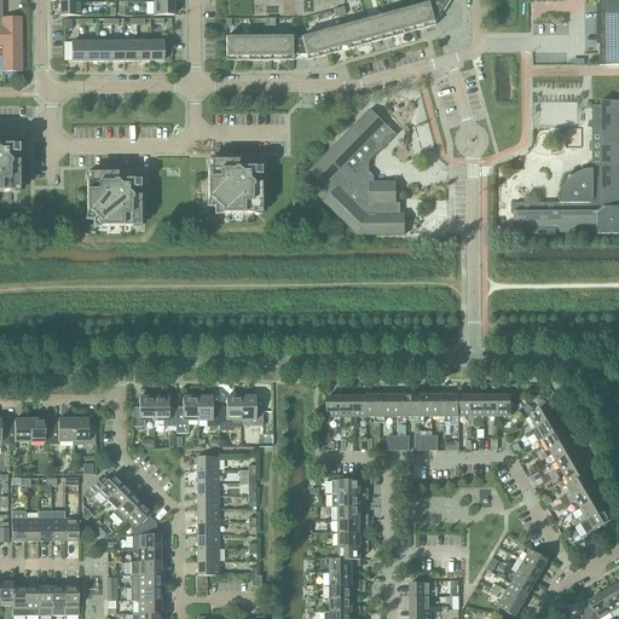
[(21,17),(1,18),(1,0),(0,0),(0,57),(1,57),(3,73),(22,71),(21,17)]
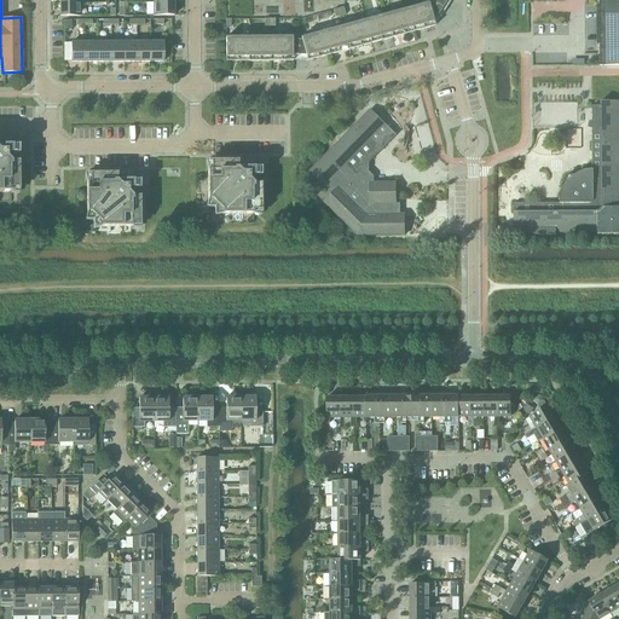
[(434,25),(451,0),(427,0),(428,3),(300,38),(301,40),(291,40),(291,36),(225,38),(225,61),(225,62),(306,61),(434,25)]
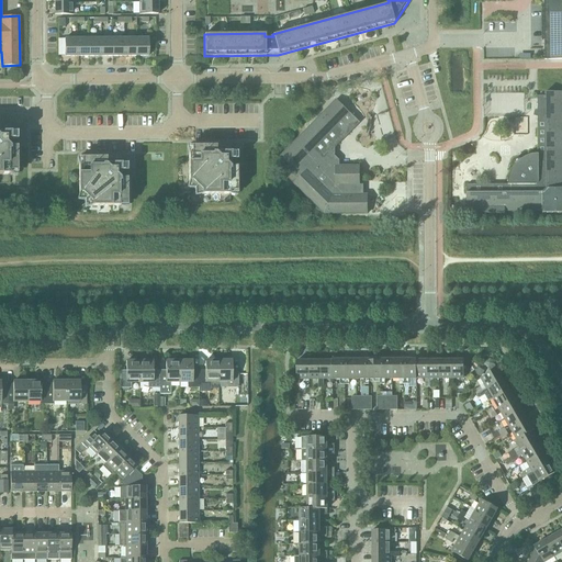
[(561,0),(543,0),(544,59),(561,59),(561,0)]
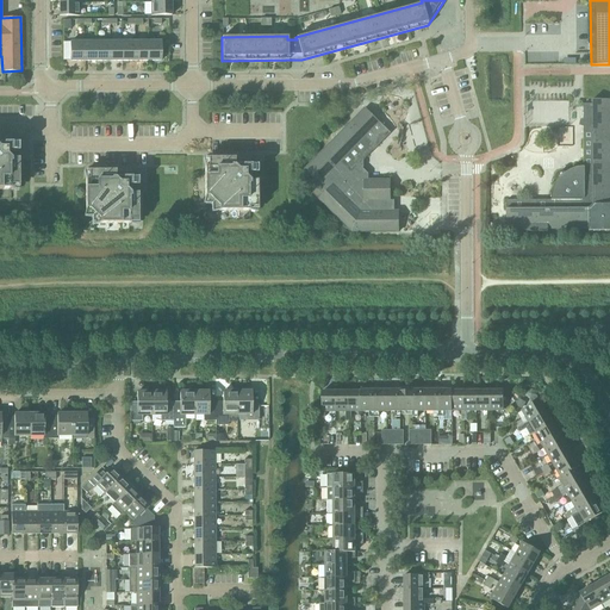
[(58,16),(62,16),(79,16),(79,2),(58,2),(58,16)]
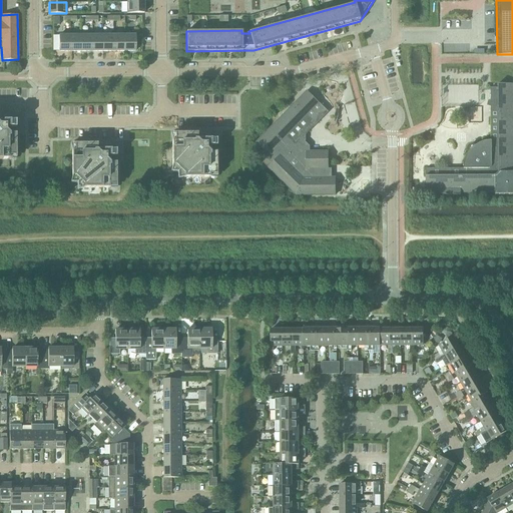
[(126,13),(143,13),(143,2),(126,2),(126,13)]
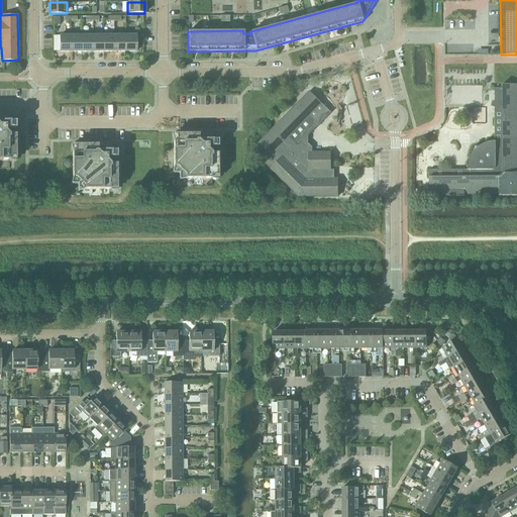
[(280,14),(288,12),(287,6),(278,8),(280,14)]
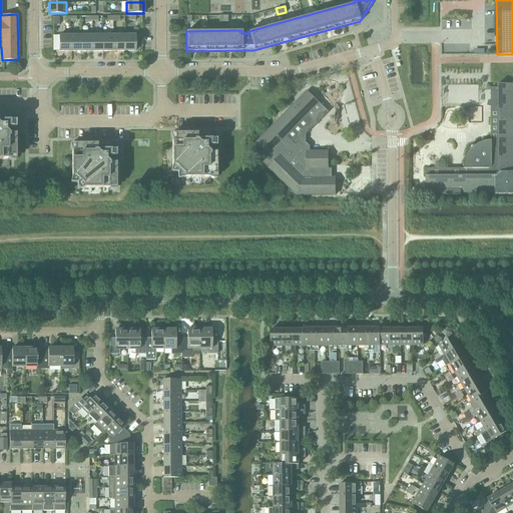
[(69,51),(69,35),(58,35),(58,51),(69,51)]
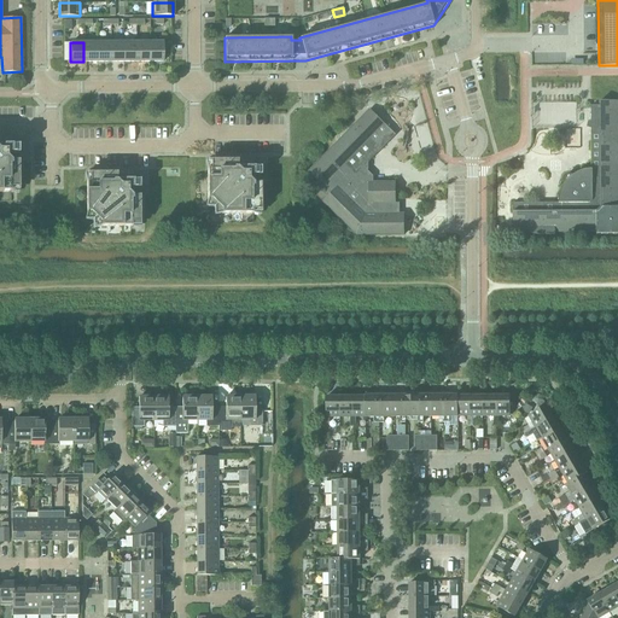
[(97,62),(97,42),(83,42),(83,62),(97,62)]
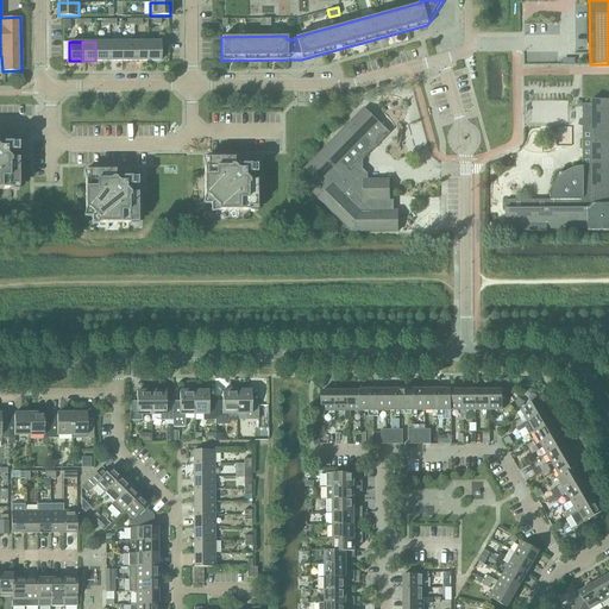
[(108,61),(108,42),(95,42),(95,61),(108,61)]
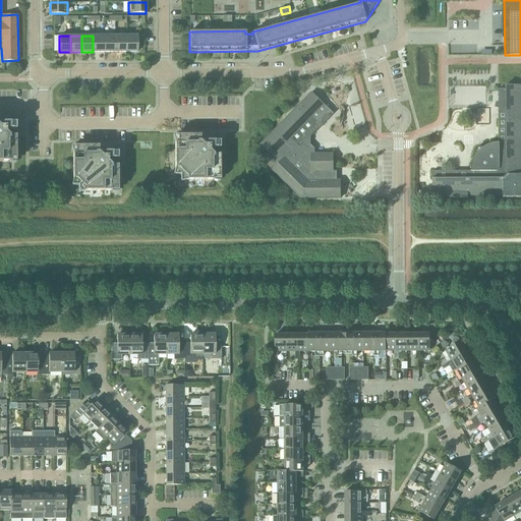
[(104,52),(104,36),(93,36),(93,52),(104,52)]
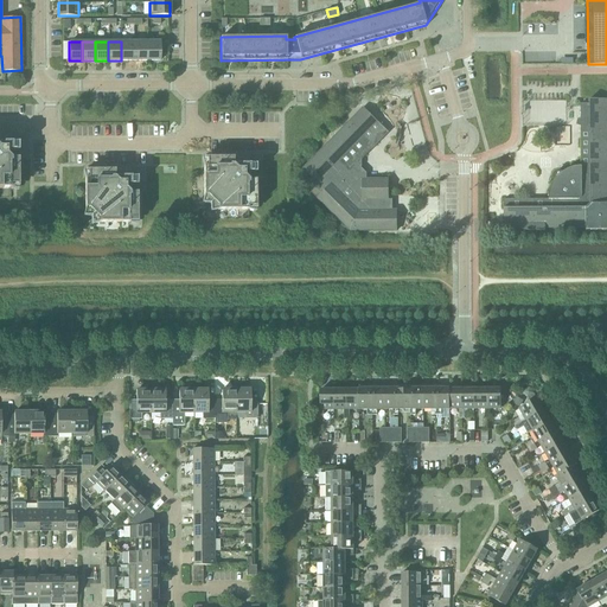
[(134,61),(134,42),(121,42),(121,61),(134,61)]
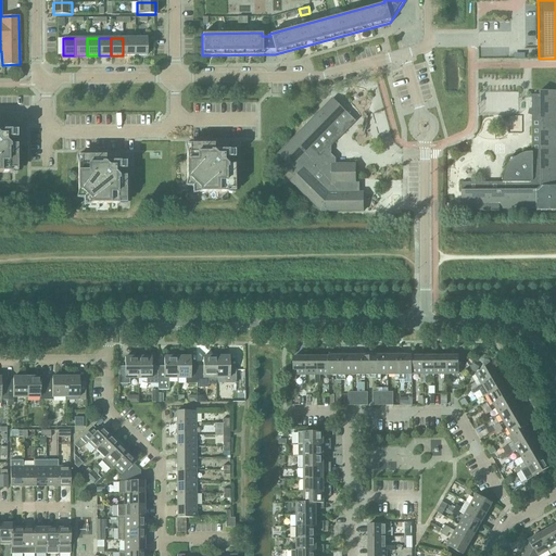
[(135,55),(135,38),(123,38),(123,55),(135,55)]
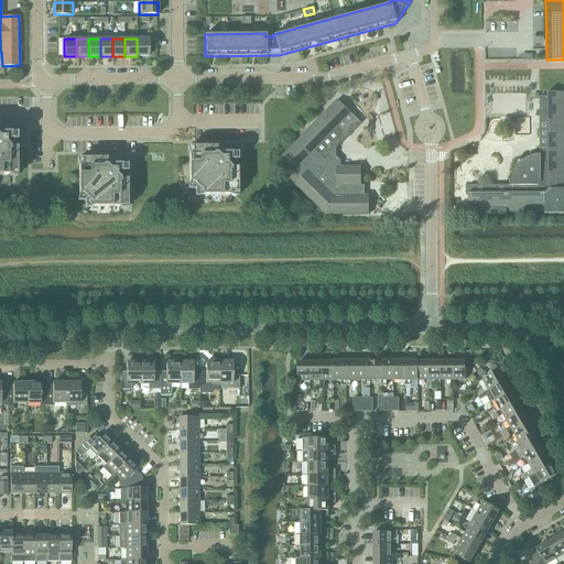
[(137,39),(137,56),(149,56),(149,39),(137,39)]
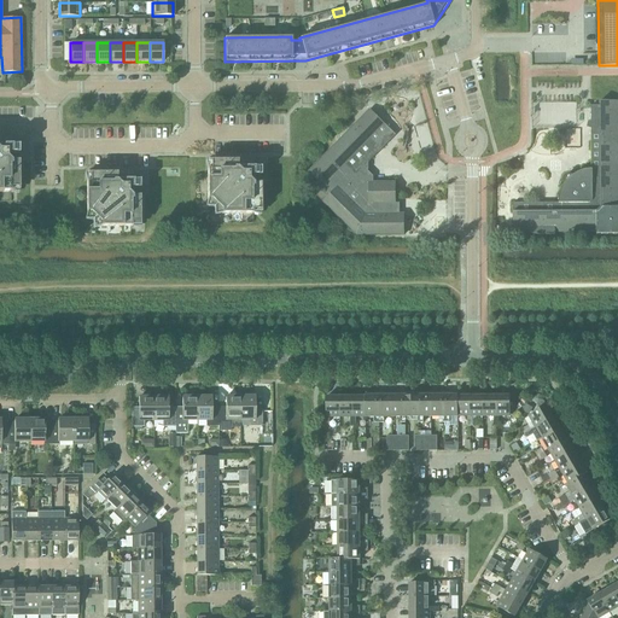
[(520,203),(514,203),(514,232),(531,232),(531,234),(554,234),(554,232),(569,232),(569,229),(582,229),(583,232),(596,232),(596,234),(617,233),(617,193),(617,179),(617,164),(617,158),(617,157),(617,129),(617,116),(617,115),(617,100),(613,100),(600,100),(600,106),(590,106),(592,151),(592,169),(584,170),(578,172),(573,175),(571,176),(570,175),(566,175),(565,176),(564,179),(564,181),(565,184),(564,185),(560,191),(559,197),(559,203),(543,203),(520,203)]
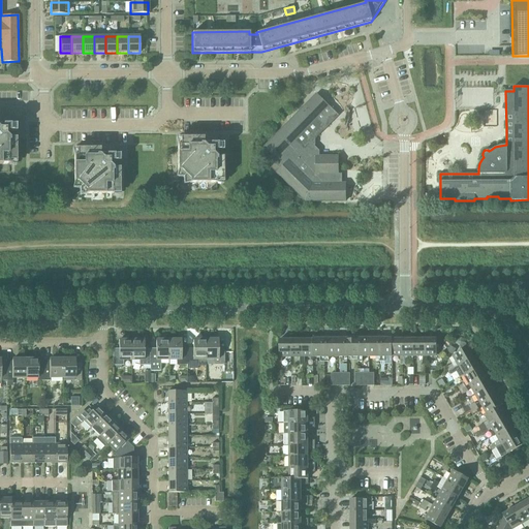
[(338,174),(338,165),(338,156),(319,156),(319,151),(317,149),(311,149),(310,149),(308,147),(338,116),(316,94),(263,147),(276,159),(274,161),(274,163),(280,169),(276,173),(305,201),(345,201),(345,183),(342,183),(342,179),(340,178),(340,174),(338,174)]
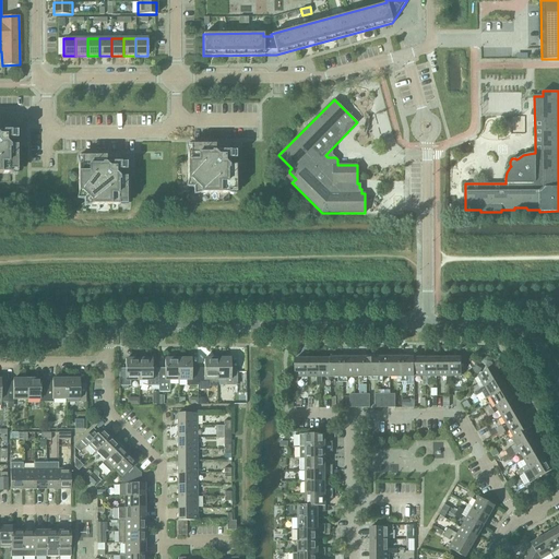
[(16,170),(16,146),(10,146),(10,139),(16,139),(16,132),(9,132),(9,127),(0,127),(0,173),(10,174),(10,173),(12,170),(16,170)]
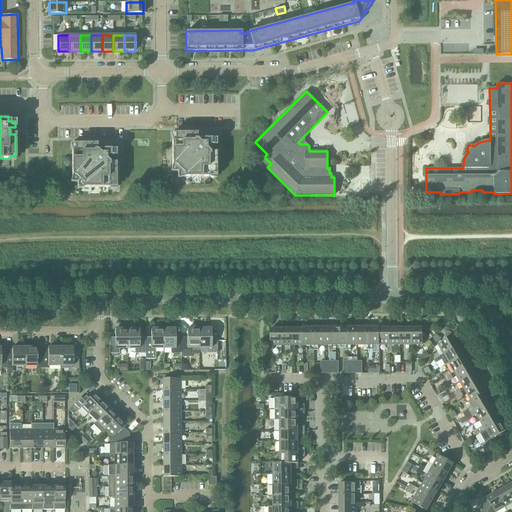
[(216,174),(216,152),(210,152),(210,145),(216,145),(215,138),(208,138),(208,134),(196,134),(196,133),(174,133),(174,138),(172,140),(171,140),(171,165),(174,165),(183,174),(183,177),(209,177),(209,176),(211,174),(216,174)]
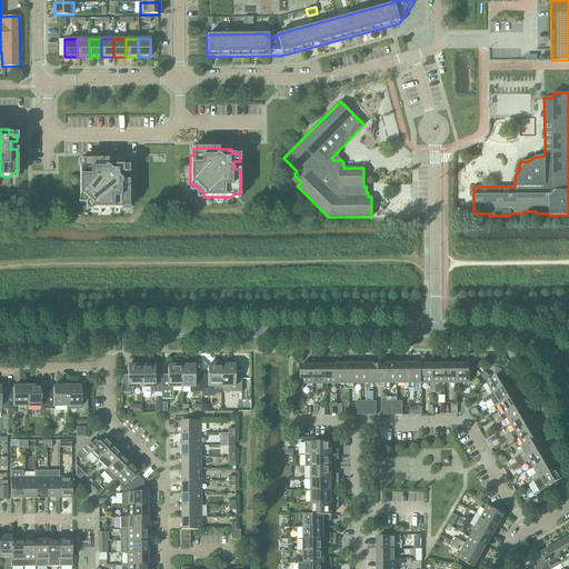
[(107,161),(107,159),(82,159),(82,165),(80,167),(79,167),(79,196),(82,196),(92,206),(92,208),(121,208),(123,206),(129,206),(129,180),(122,180),(122,173),(129,173),(129,166),(121,166),(121,161),(107,161)]
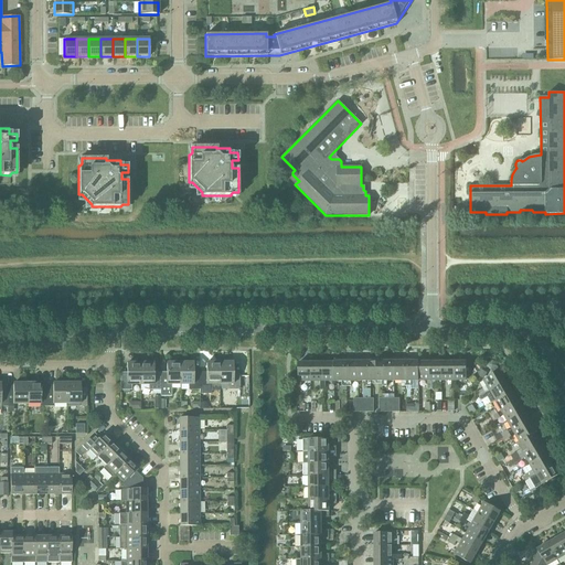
[(418,381),(418,380),(418,362),(418,361),(382,361),(371,362),(333,362),(333,363),(334,381),(334,382),(342,382),(342,386),(351,386),(351,382),(366,382),(366,386),(371,386),(371,382),(382,382),(382,386),(386,386),(386,381),(402,381),(402,386),(411,386),(411,381),(418,381)]
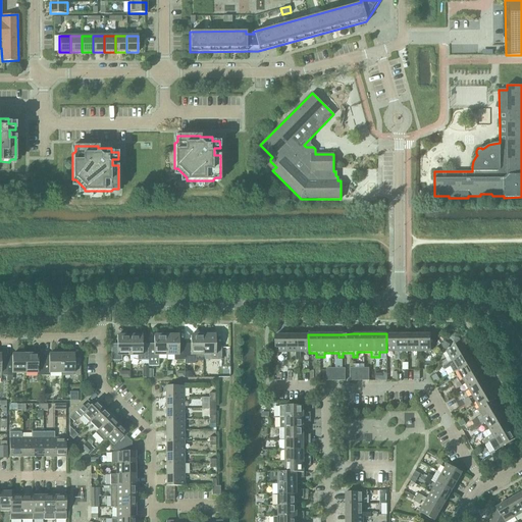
[(166,335),(166,355),(174,355),(174,360),(185,360),(185,347),(178,347),(178,334),(166,335)]
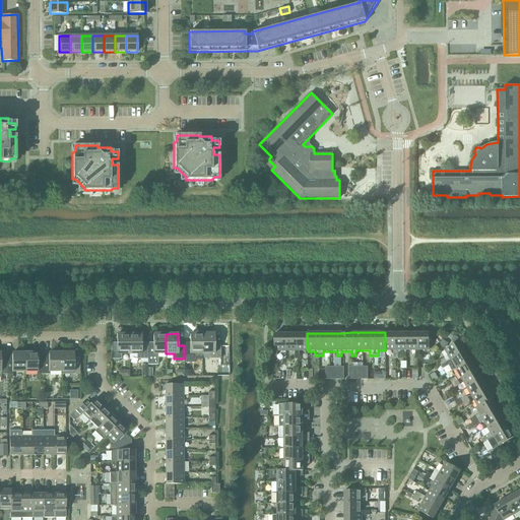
[(194,363),(194,359),(194,353),(202,353),(202,333),(190,333),(190,345),(184,345),(184,359),(184,363),(194,363)]
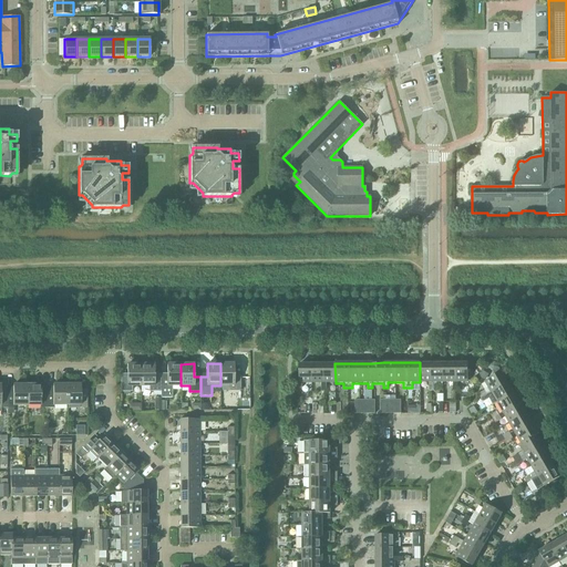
[(220,363),(220,385),(229,385),(229,391),(240,391),(240,377),(234,377),(234,363),(220,363)]
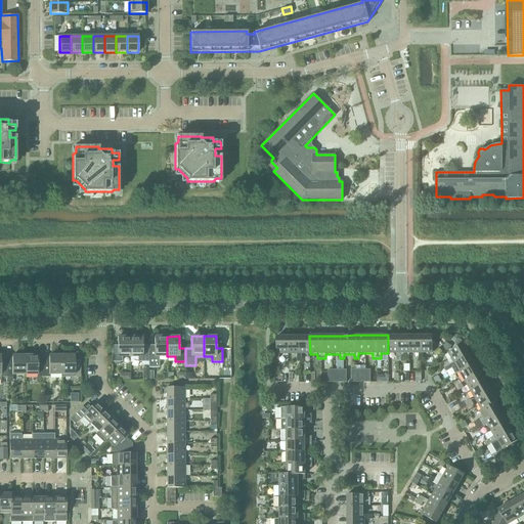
[(398,352),(398,336),(388,336),(388,352),(396,352),(398,352)]
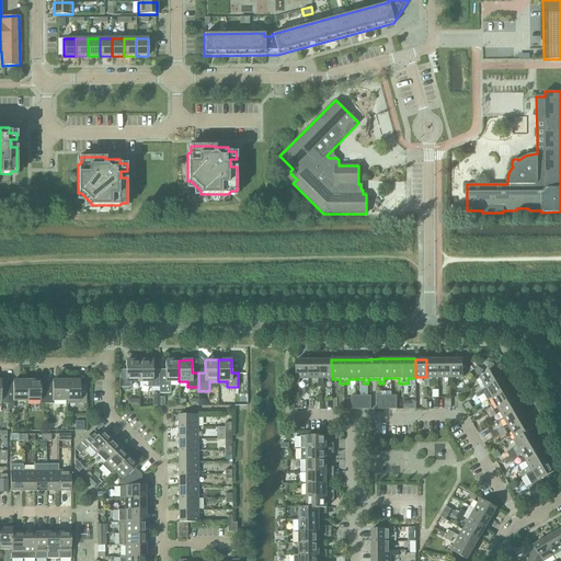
[(438,377),(438,359),(426,359),(426,377),(424,377),(424,382),(428,382),(428,377),(438,377)]
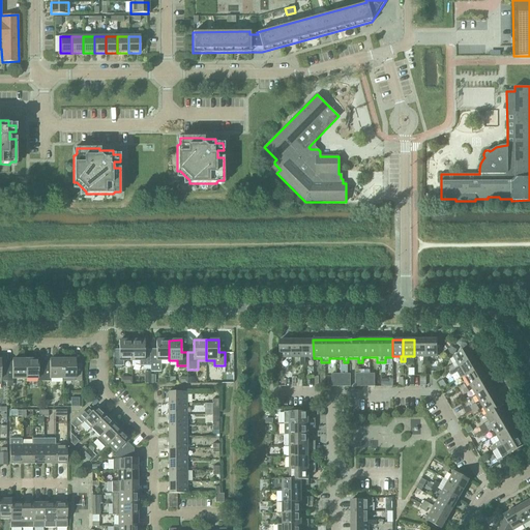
[(425,356),(425,340),(414,340),(414,356),(423,356),(425,356)]
